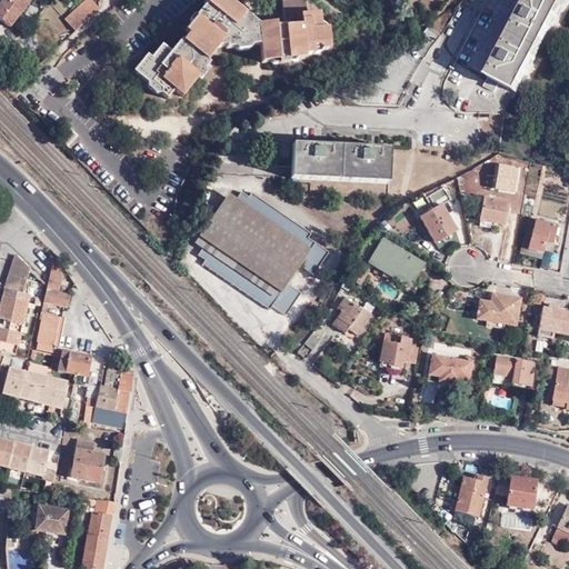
[(31,0),(3,0),(0,6),(0,19),(10,27),(31,0)]
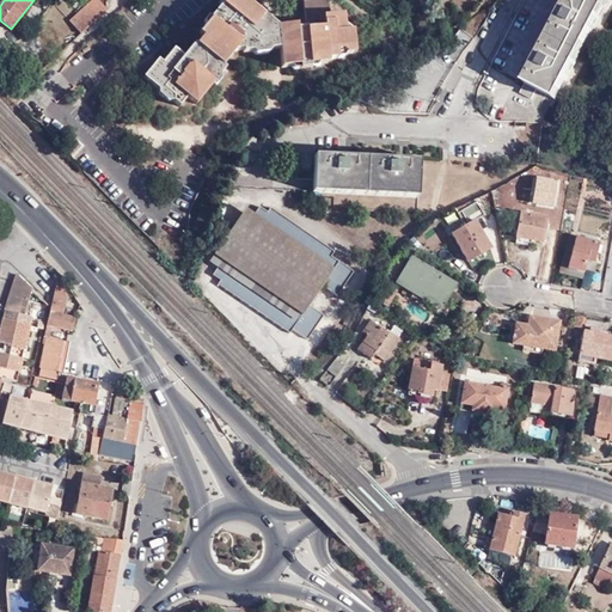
[(91,0),(72,19),(84,32),(110,8),(102,0),(91,0)]
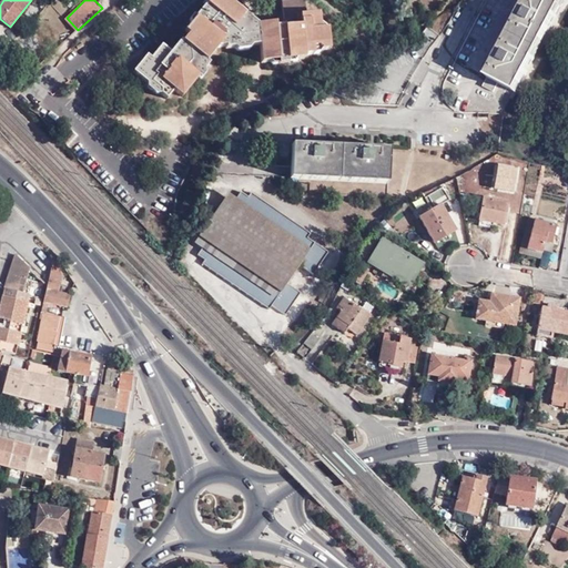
[(252,47),(254,47),(251,19),(239,9),(231,18),(225,13),(233,4),(229,1),(230,0),(212,0),(213,2),(209,7),(205,4),(194,17),(198,20),(194,26),(189,24),(184,31),(188,34),(182,41),(180,40),(174,48),(182,54),(179,59),(171,52),(162,46),(151,58),(146,54),(133,71),(146,82),(152,82),(161,89),(161,93),(168,99),(174,90),(182,97),(199,75),(195,73),(200,69),(204,70),(209,63),(206,61),(217,48),(225,47),(225,49),(234,48),(236,44),(249,43),(252,47)]
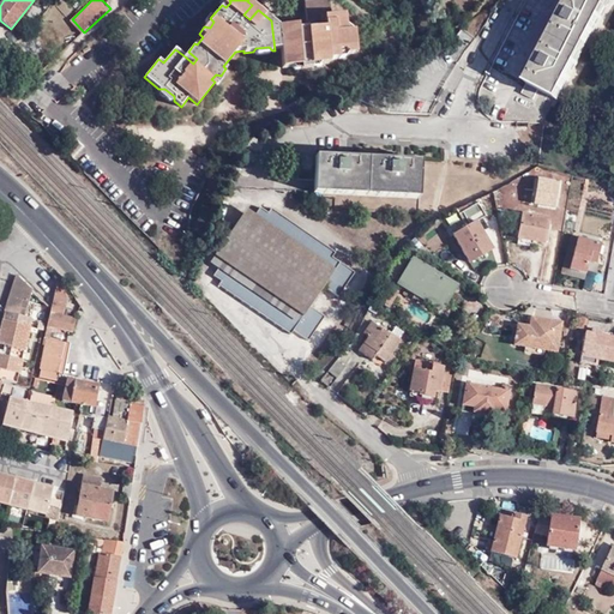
[(347,50),(349,54),(356,53),(354,30),(353,29),(345,30),(343,28),(345,24),(344,14),(331,14),(330,2),(321,2),(319,0),(314,0),(305,1),(306,14),(307,35),(298,35),(296,29),(287,29),(284,26),(278,26),(281,49),(282,67),(290,67),(294,62),(300,62),(301,70),(311,70),(311,61),(318,61),(321,64),(329,64),(329,59),(338,59),(337,52),(347,50)]
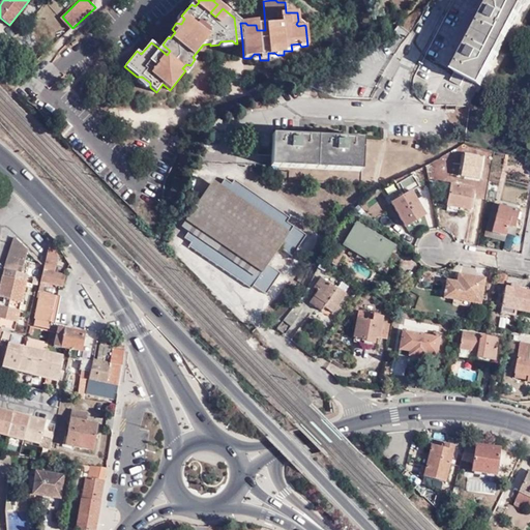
[(493,0),(490,7),(469,48),(451,81),(462,86),(466,78),(482,87),(527,0),(493,0)]
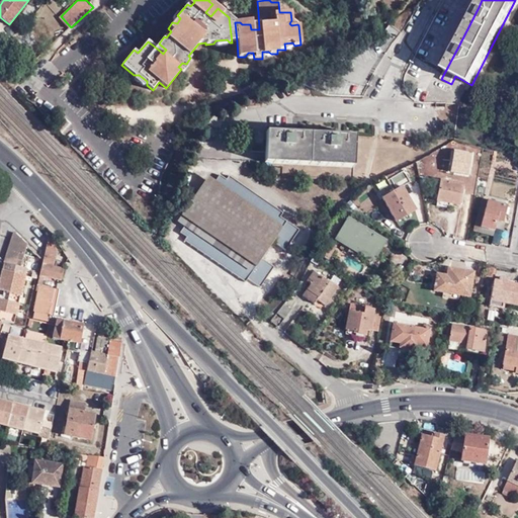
[(210,16),(218,8),(212,4),(205,12),(210,16)]
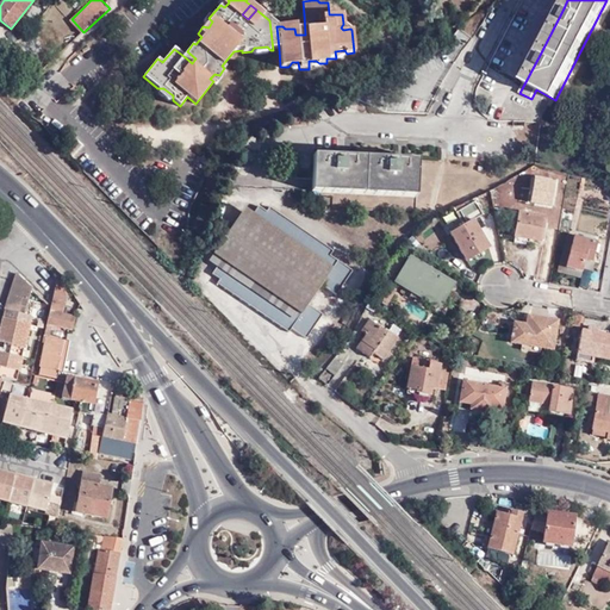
[(294,25),(282,26),(285,29),(294,29),(296,35),(305,35),(304,14),(294,25)]
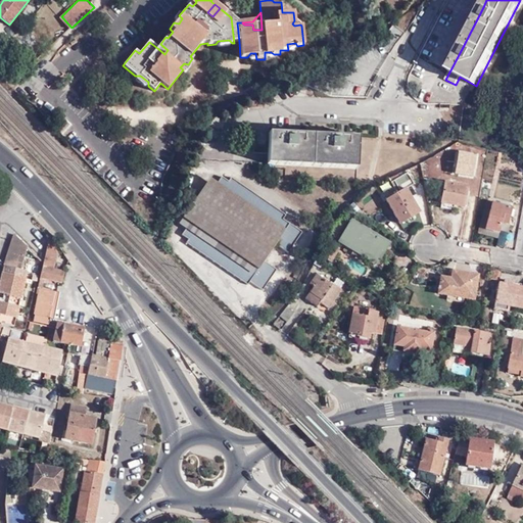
[(174,18),(174,22),(179,24),(182,18),(179,15),(178,14),(174,18)]
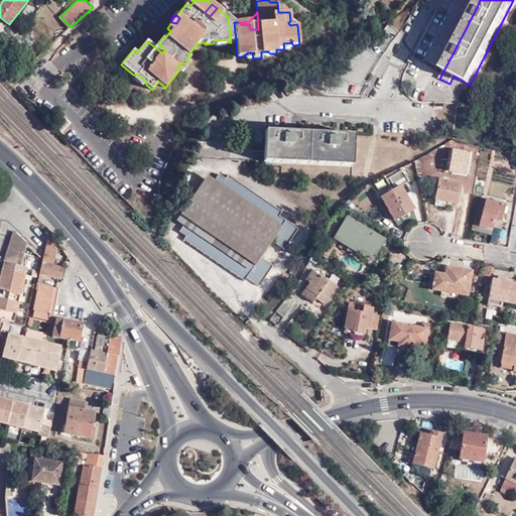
[(231,42),(236,41),(234,22),(228,17),(231,42)]
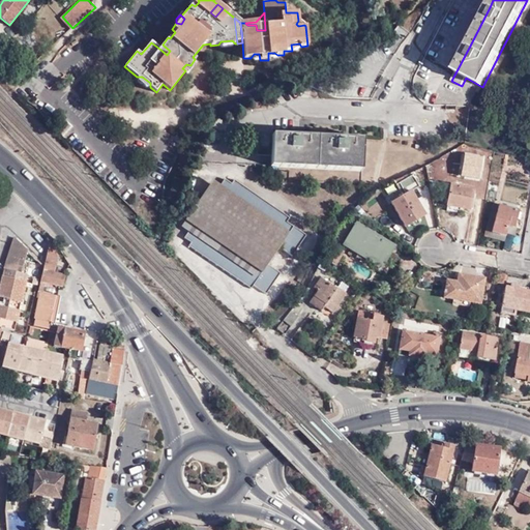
[(163,45),(159,49),(167,55),(170,51),(163,45)]
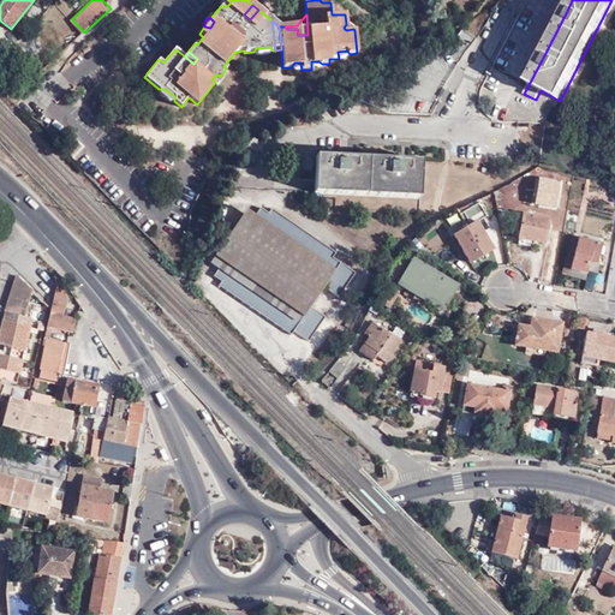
[(221,79),(221,76),(216,75),(212,79),(215,82),(218,84),(221,79)]
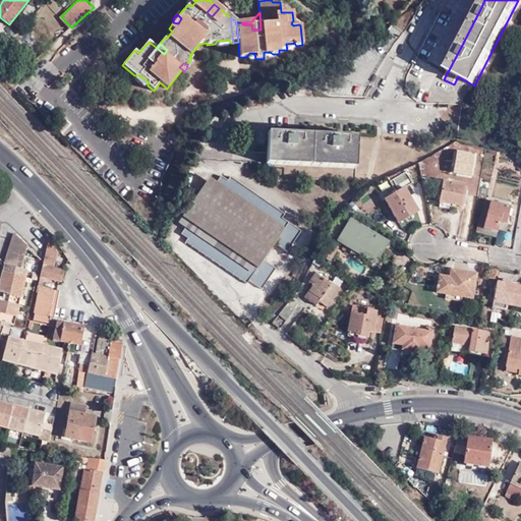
[(142,87),(148,85),(148,81),(139,75),(134,75),(134,79),(142,87)]
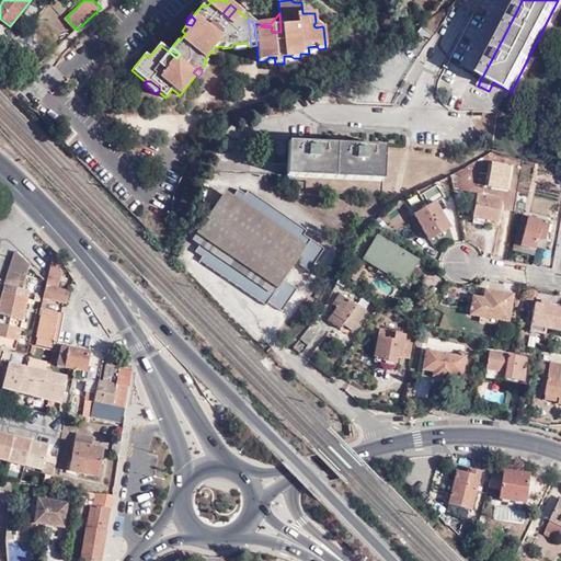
[(382,194),(384,147),(358,146),(313,144),(287,142),(286,181),(305,182),(305,191),(382,194)]
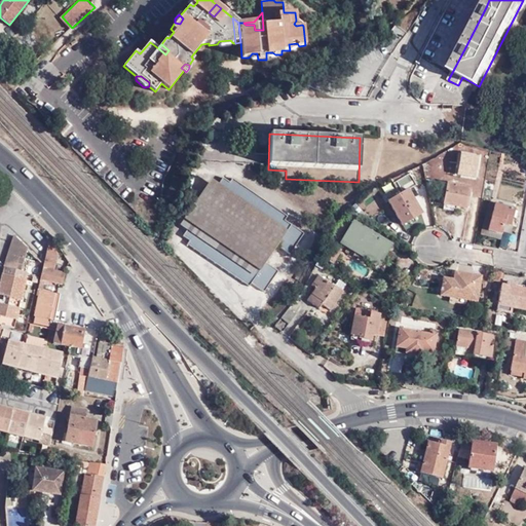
[(396,182),(399,187),(402,193),(408,189),(415,185),(409,174),(396,182)]
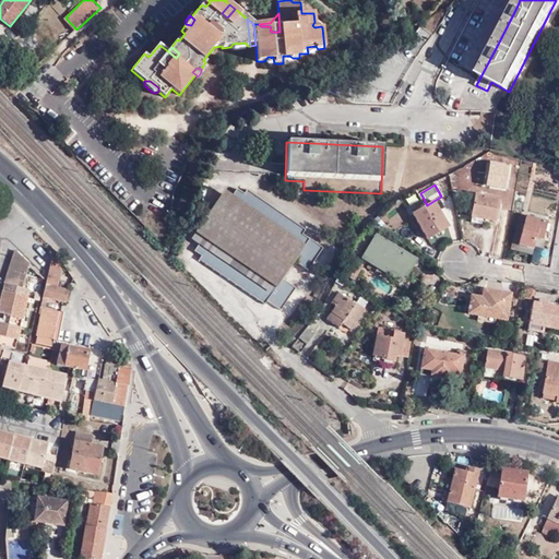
[(475,192),(472,215),(484,217),(497,219),(500,197),(475,192)]
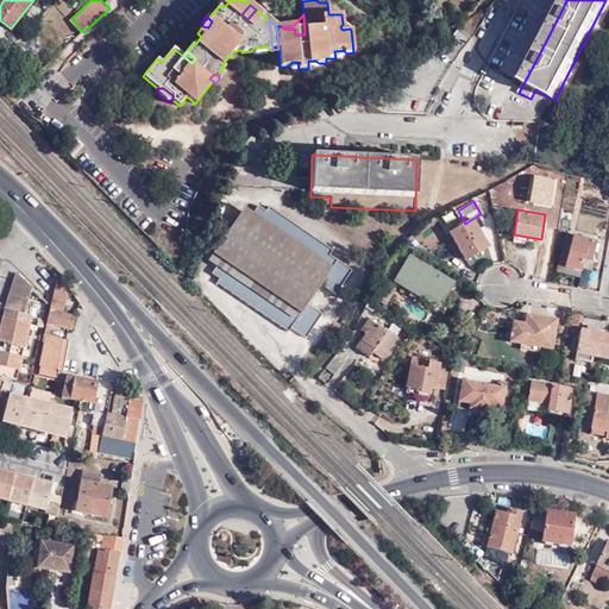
[(336,272),(248,212),(220,251),(307,312),(336,272)]
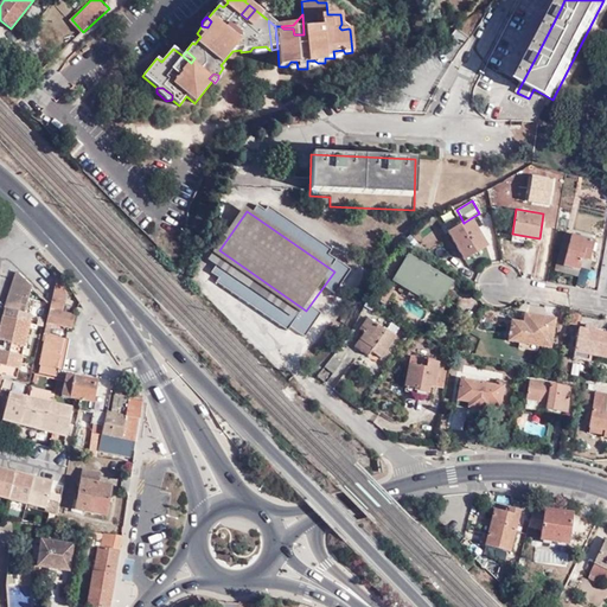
[(464,223),(460,216),(446,224),(465,260),(487,246),(471,218),(464,223)]
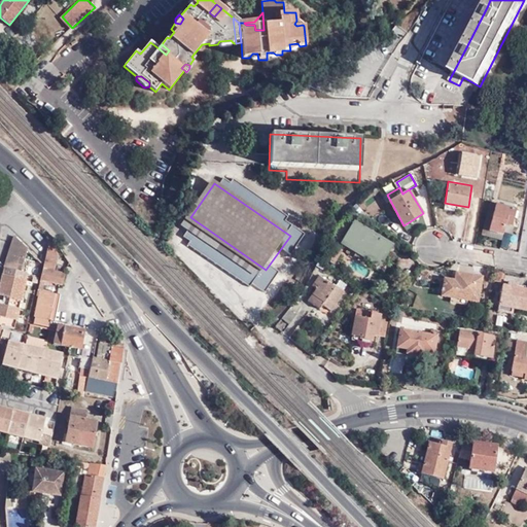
[(513,226),(518,209),(497,203),(490,231),(503,234),(505,224),(513,226)]
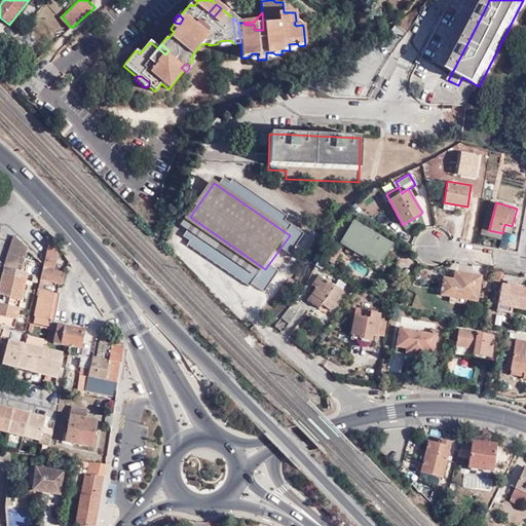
[(358,249),(366,254),(380,262),(391,243),(353,222),(343,239),(358,249)]
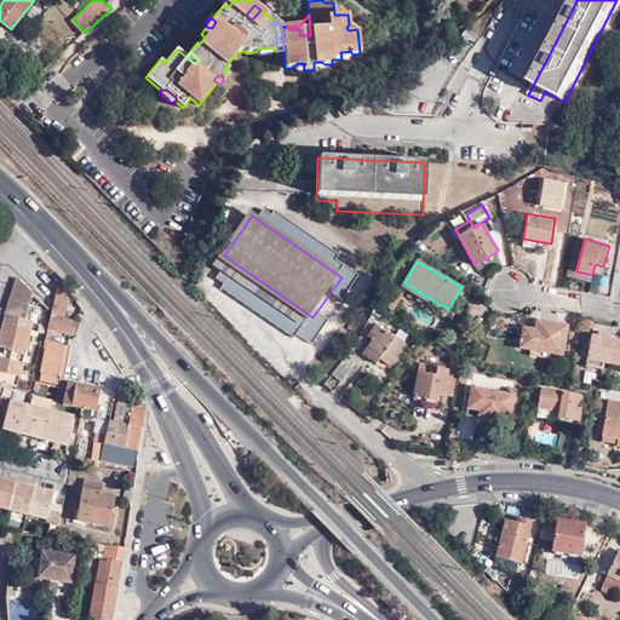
[(32,293),(16,277),(0,331),(0,346),(5,348),(3,357),(0,356),(0,383),(3,383),(17,386),(35,306),(29,305),(32,293)]
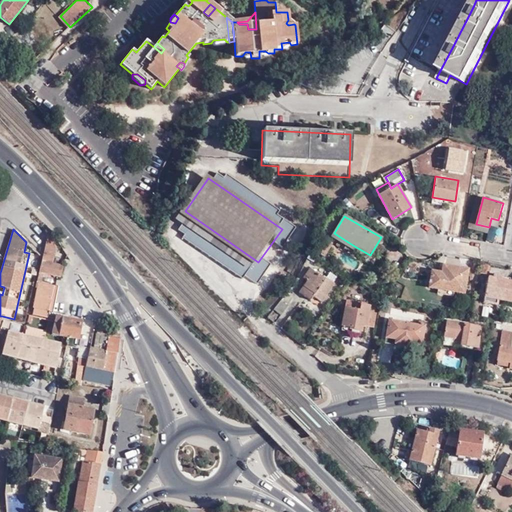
[(57,247),(49,234),(46,244),(40,272),(44,273),(61,277),(62,272),(63,266),(53,264),(57,247)]
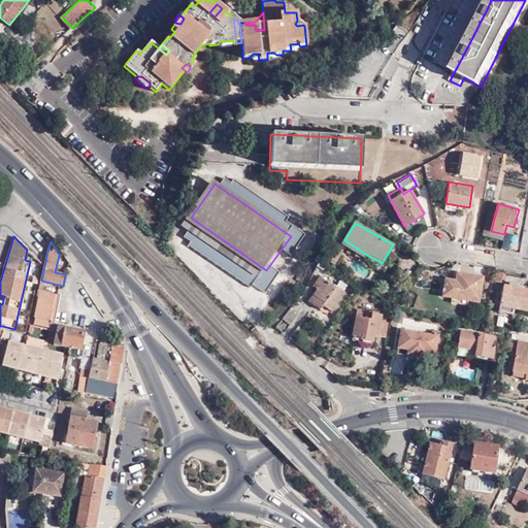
[(331,245),(328,243),(322,257),(326,258),(331,245)]
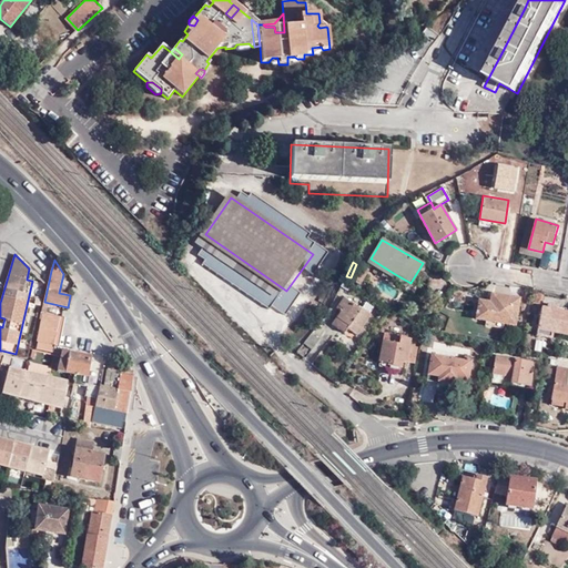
[(368,270),(356,264),(351,277),(362,283),(368,270)]
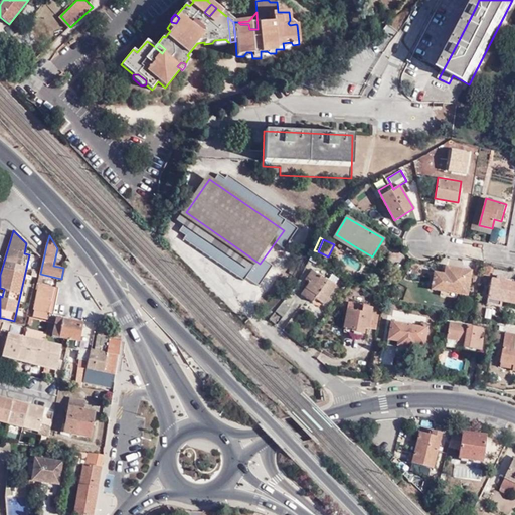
[(355,253),(358,248),(350,243),(346,249),(355,253)]
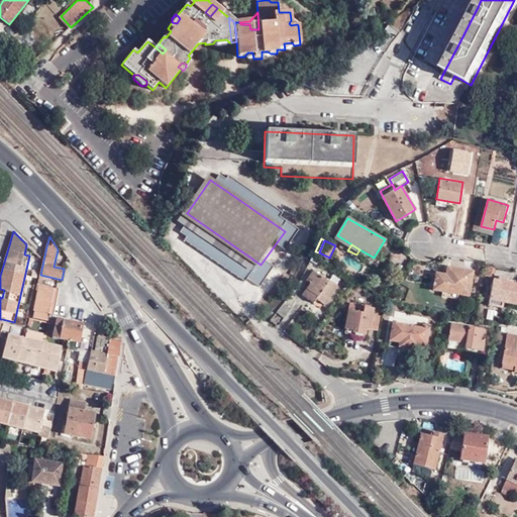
[(494,277),(495,268),(486,266),(485,275),(494,277)]
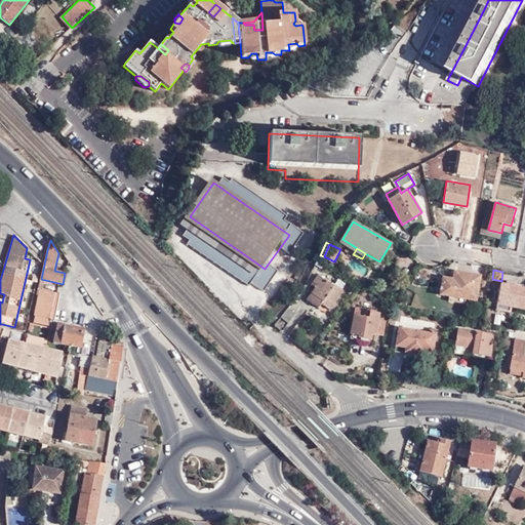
[(449,296),(466,298),(476,300),(480,276),(455,272),(453,278),(443,277),(440,294),(449,296)]
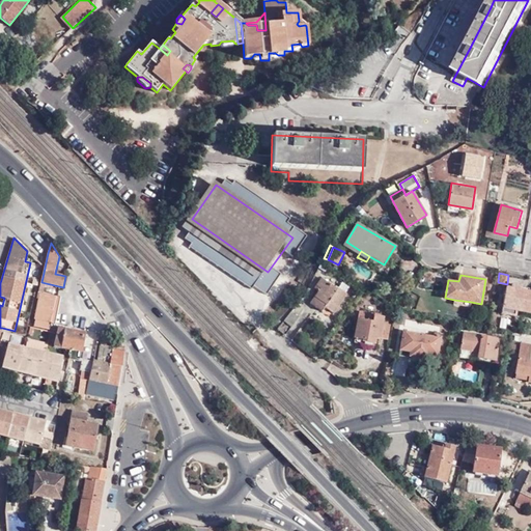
[(338,289),(320,278),(314,288),(318,291),(310,303),(322,311),(326,307),(334,313),(347,295),(338,288),(338,289)]
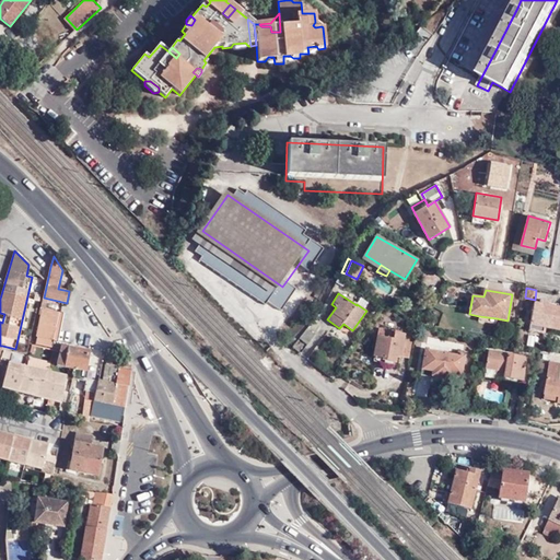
[(313,304),(317,298),(310,294),(305,301),(313,304)]
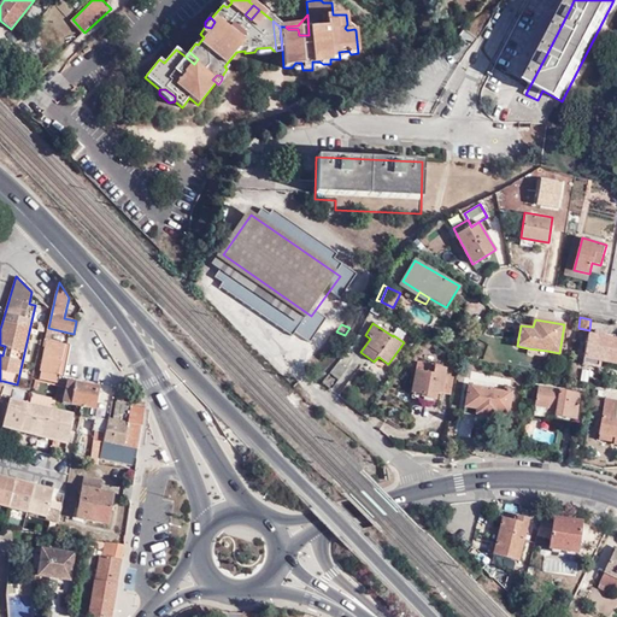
[(616,364),(616,339),(588,334),(582,364),(599,366),(600,362),(616,364)]
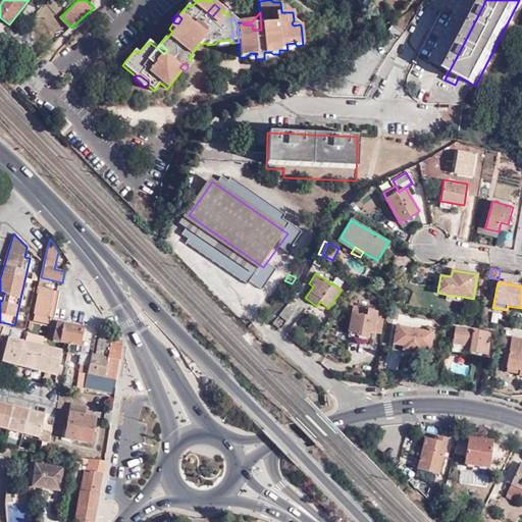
[(52,316),(58,292),(43,289),(35,319),(49,322),(51,316),(52,316)]
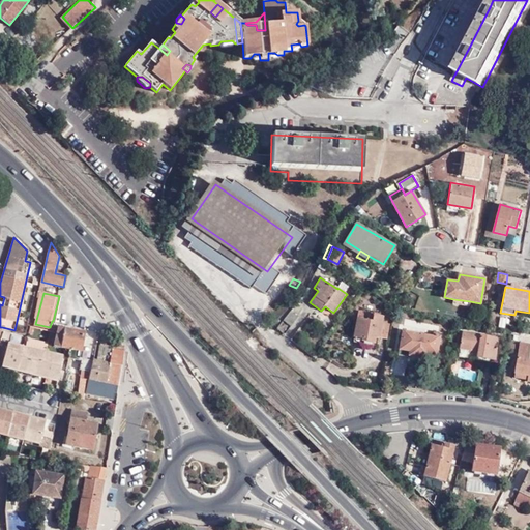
[(290,312),(283,320),(292,327),(299,317),(290,312)]
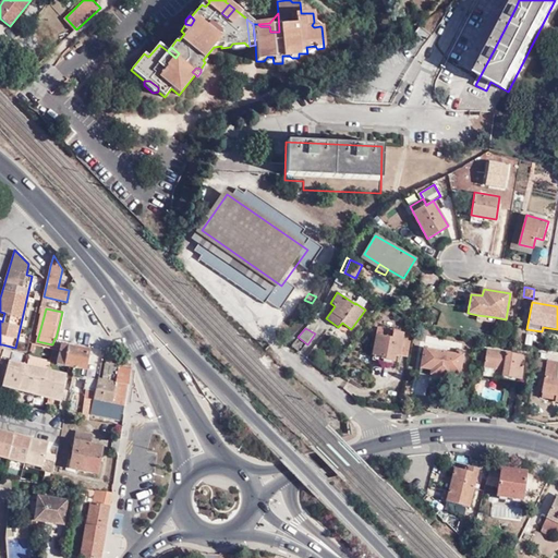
[(392,339),(393,332),(393,331),(377,328),(376,337),(392,339)]
